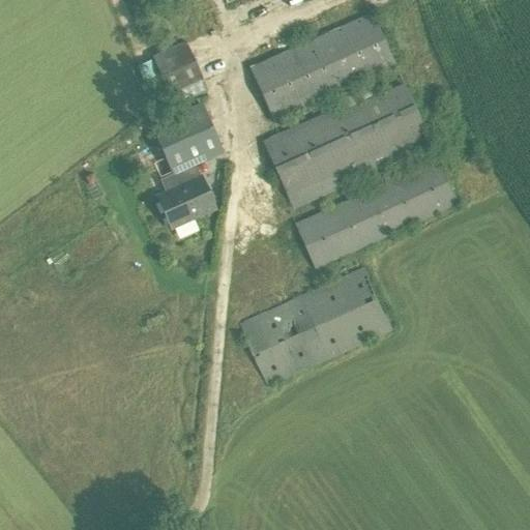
[(358,107),(350,87),(394,67),(371,16),(251,69),(274,121),(339,91),(348,111),(266,148),(293,208),(378,170),(385,184),(296,226),(316,268),(457,205),(437,163),(395,181),(392,174),(388,176),(385,168),(431,147),(403,86),(358,107)]
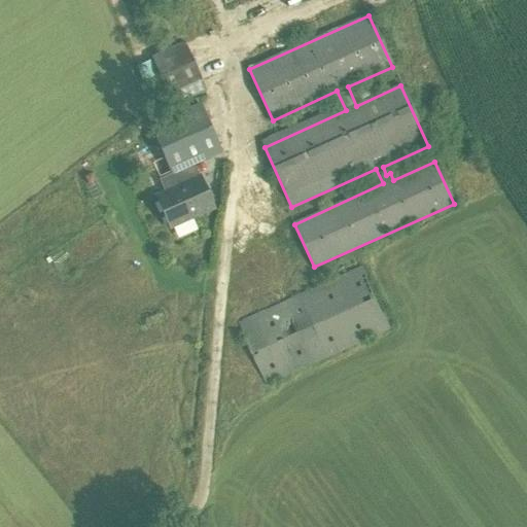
[(169,96),(201,81),(184,43),(152,58),(169,96)]
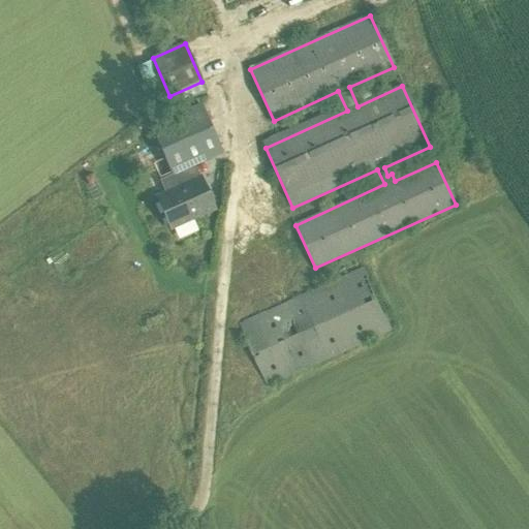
[(362,100),(376,93),(372,84),(358,90),(362,100)]
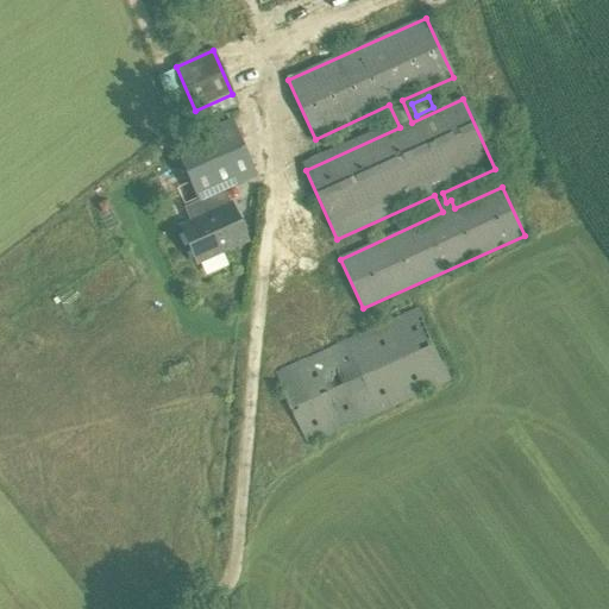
[(186,99),(171,105),(177,118),(190,112),(186,99)]
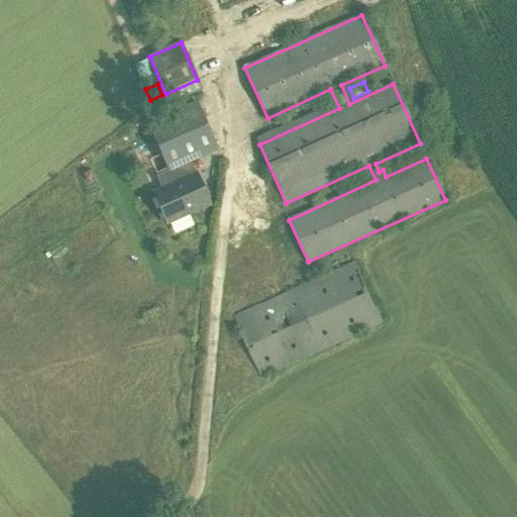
[(146,122),(168,171),(156,177),(162,189),(152,193),(167,223),(210,204),(197,174),(195,174),(190,163),(218,149),(197,100),(146,122)]
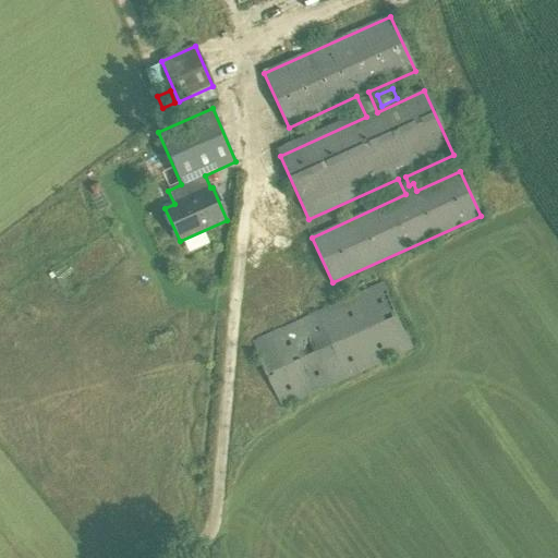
[(281,409),(413,349),(383,281),(251,340),(281,409)]
